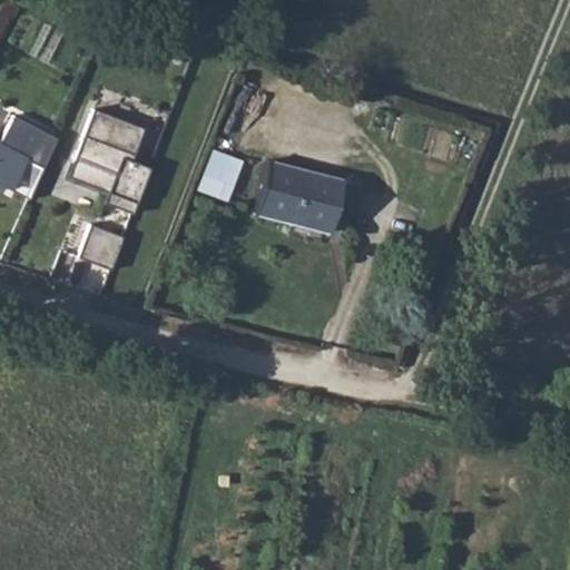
[(145,129),(95,111),(69,180),(107,195),(105,204),(134,214),(149,170),(131,164),(145,129)]
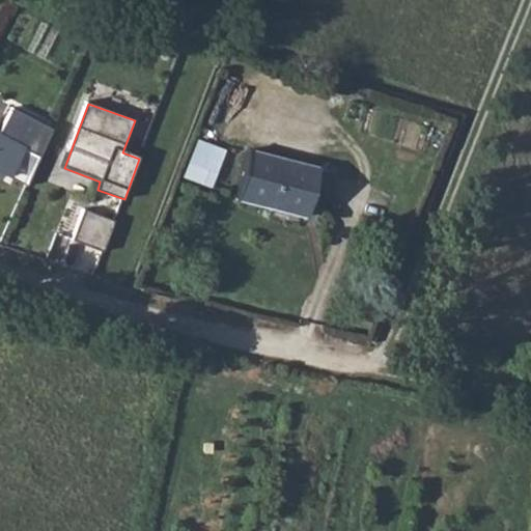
[(54,129),(11,108),(0,131),(0,171),(26,186),(54,129)]
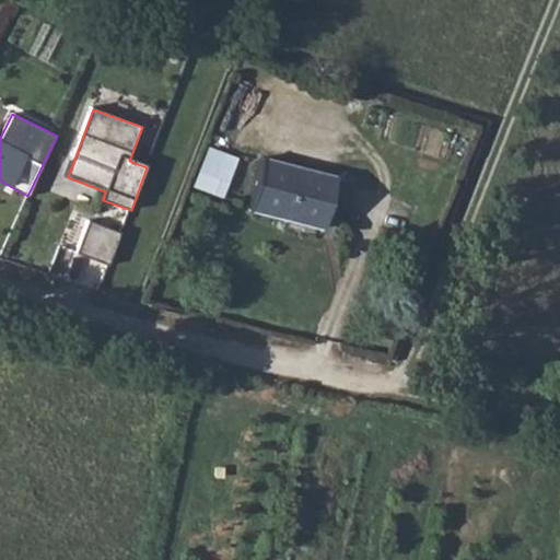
[(209,149),(195,187),(223,198),(238,160),(209,149)]
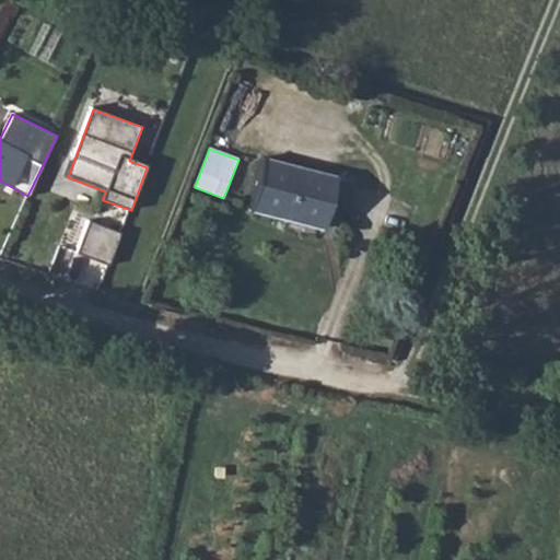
[(249,210),(323,231),(337,182),(263,161),(249,210)]
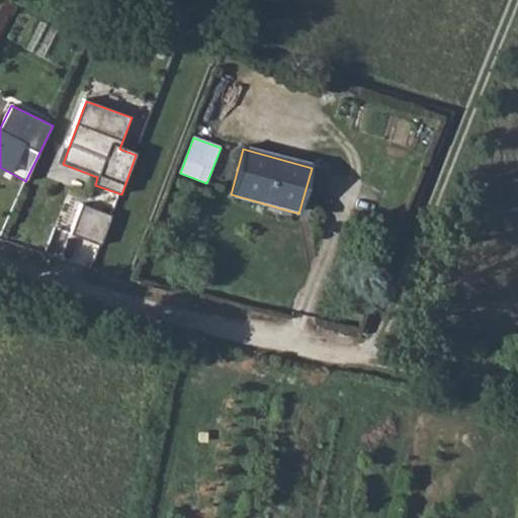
[(109,213),(80,203),(70,232),(99,243),(109,213)]
